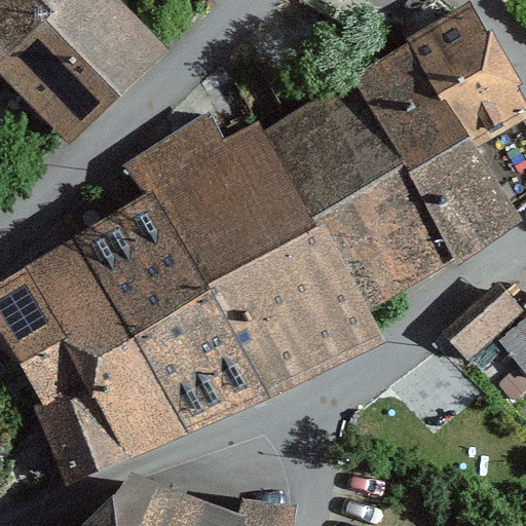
[(0,0),(0,73),(10,84),(96,0),(0,0)]
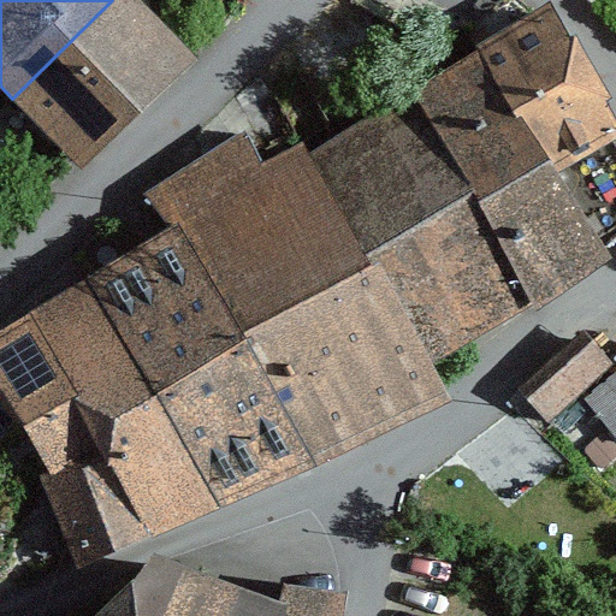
[(112,0),(12,99),(83,171),(209,47),(161,0),(112,0)]
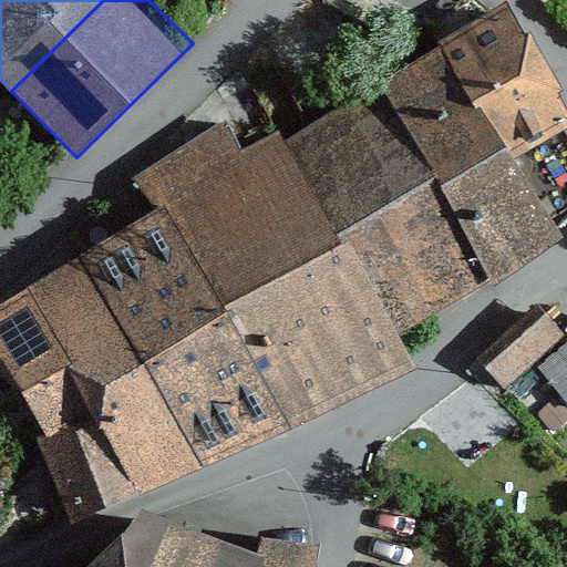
[(441,34),(437,45),(504,147),(563,110),(566,106),(566,95),(505,3),(441,34)]
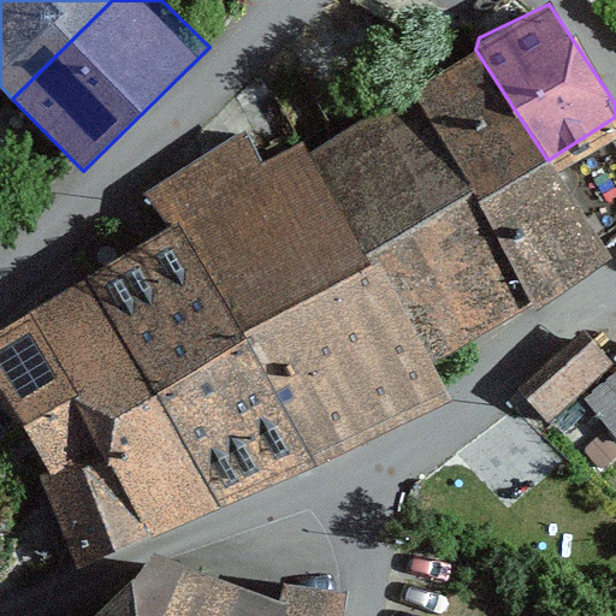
[(475,49),(409,93),(477,197),(372,260),(439,378),(608,256),(603,248),(548,160),(475,49)]
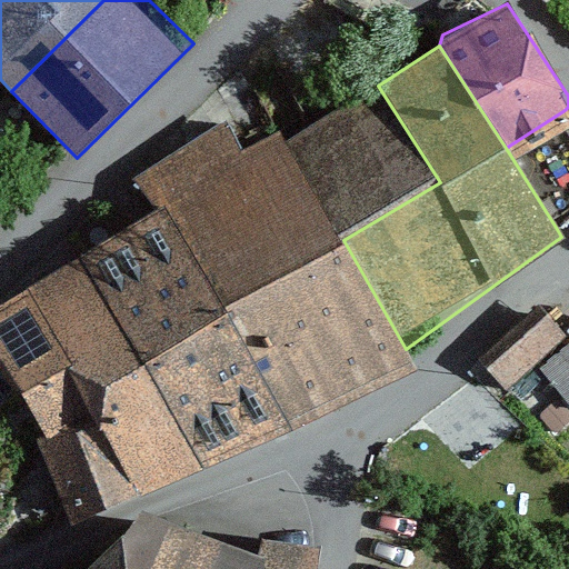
[(378,86),(283,140),(343,240),(440,182),(378,86)]
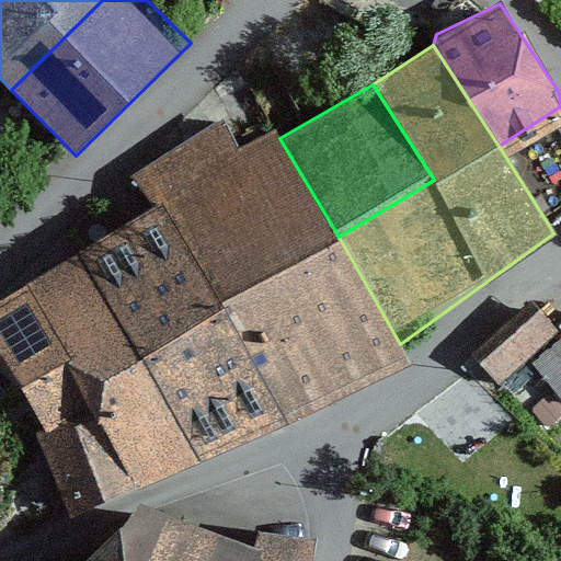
[(560,214),(560,117),(557,109),(499,146),(549,226),(560,214)]
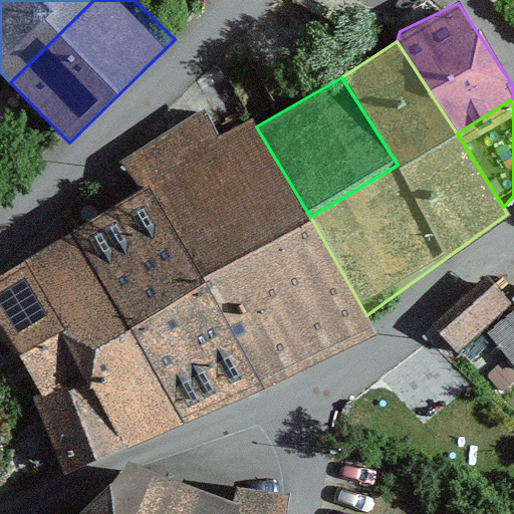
[(199,102),(130,152),(150,184),(203,276),(310,217),(256,126),(250,116),(217,134),(199,102)]
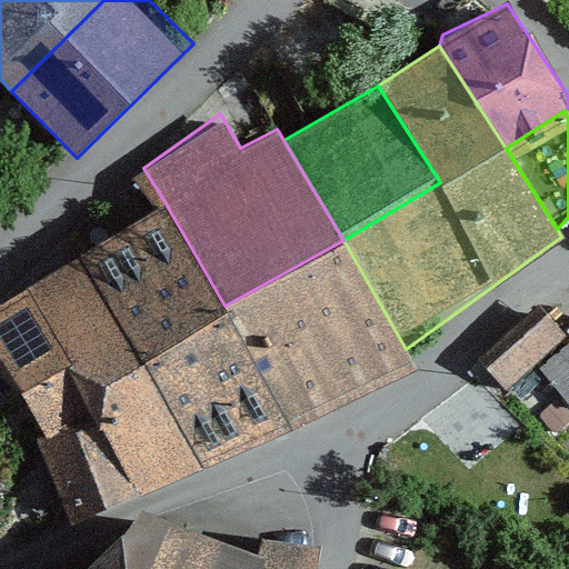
[(77,251),(137,355),(225,306),(166,203),(77,251)]
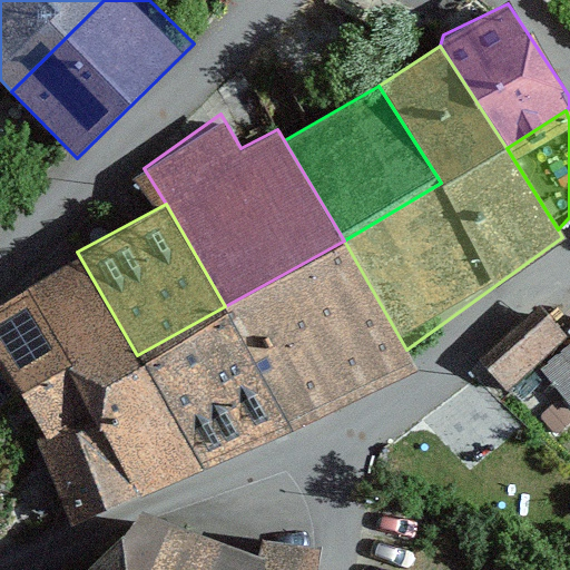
[(344,241),(225,306),(295,426),(413,365),(406,350),(344,241)]
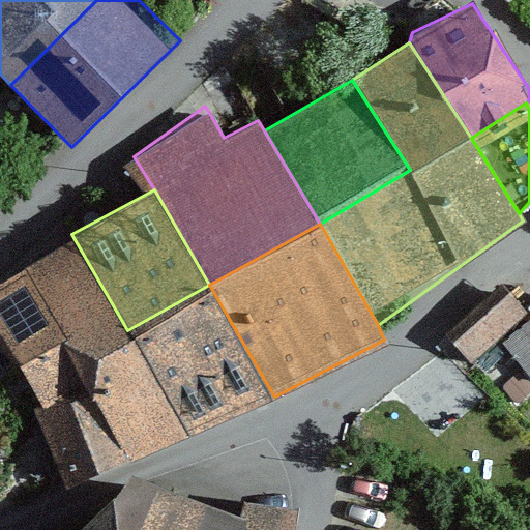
[(127,330),(71,234),(0,277),(0,354),(68,492),(190,438),(127,330)]
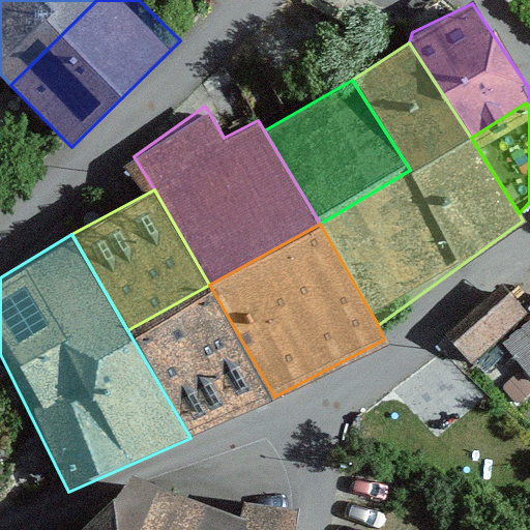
[(127,330),(190,438),(274,396),(209,285),(127,330)]
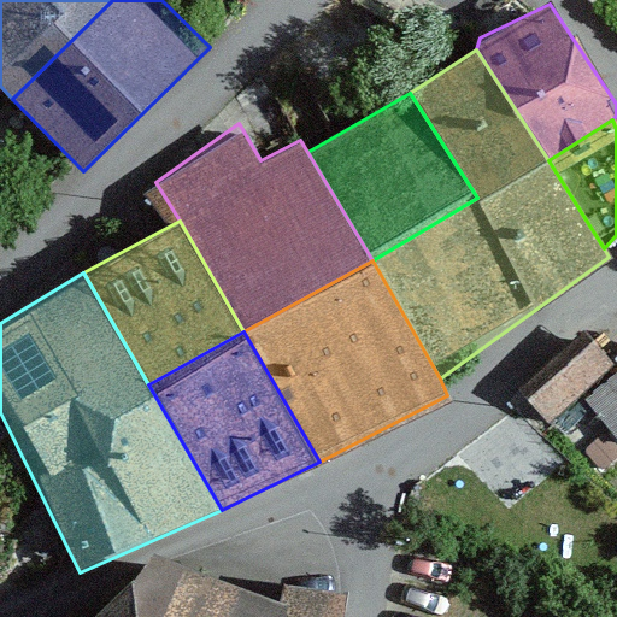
[(588,336),(521,395),(546,423),(575,397),(612,363),(588,336)]
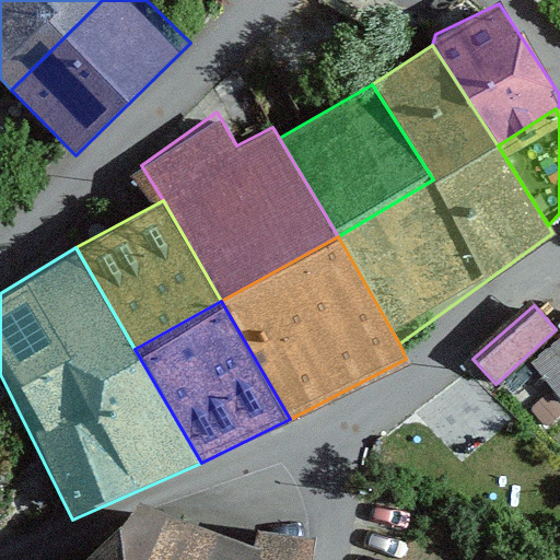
[(559,334),(527,359),(559,400),(559,398),(559,334)]
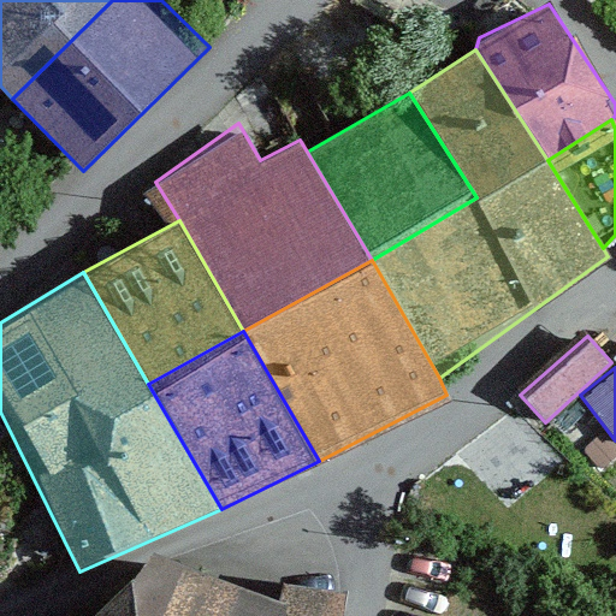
[(254,615),(343,615),(349,588),(350,546),(274,543),(261,588),(254,615)]
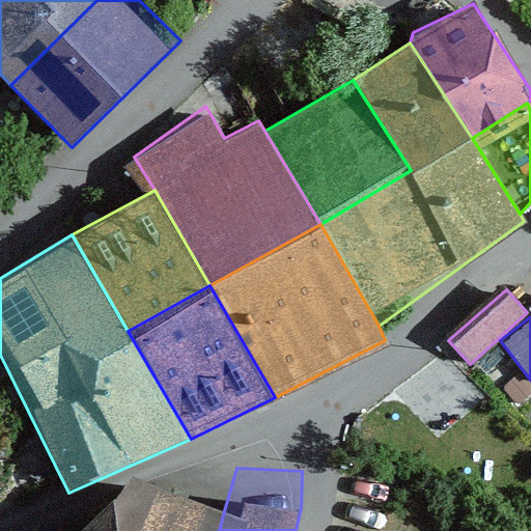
[(106,496),(74,530),(219,530),(225,507),(149,493),(106,496)]
